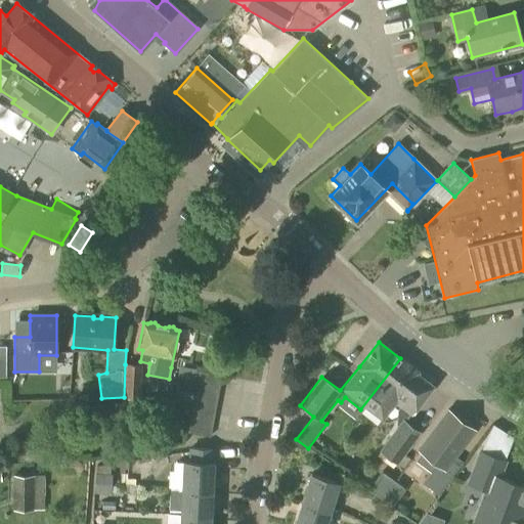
[(400,358),(360,409),(361,410),(364,407),(383,422),(397,403),(400,406),(397,409),(396,426),(397,426),(379,450),(397,465),(421,433),(405,422),(415,409),(433,386),(417,373),(417,372),(400,358)]
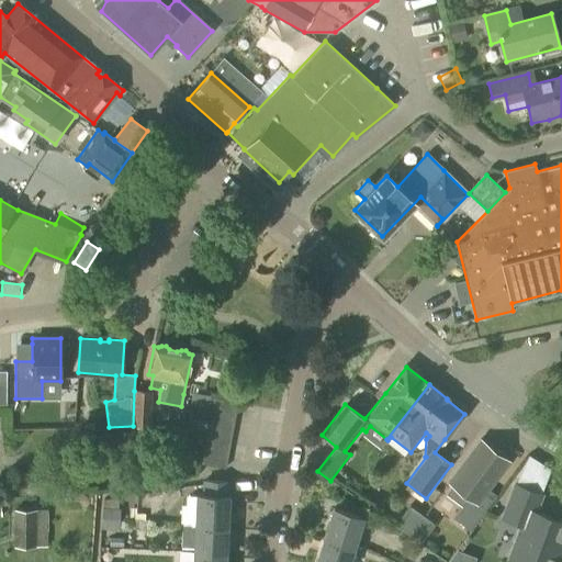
[(134,391),(133,426),(149,427),(152,392),(134,391)]
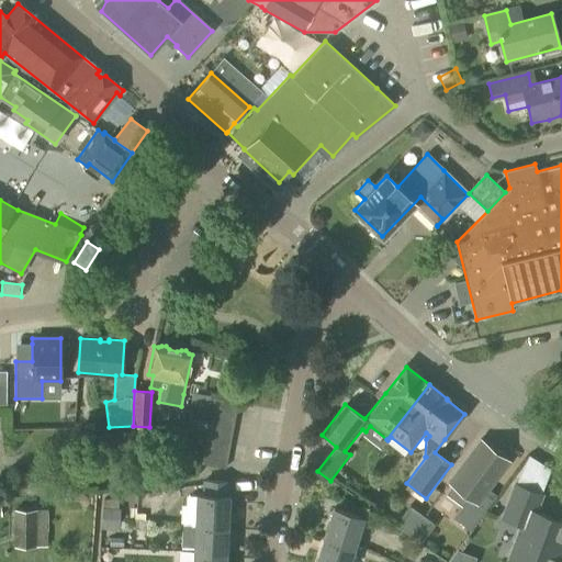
[(205,434),(206,425),(209,412),(210,407),(209,407),(211,396),(192,393),(190,404),(189,404),(184,429),(205,434)]
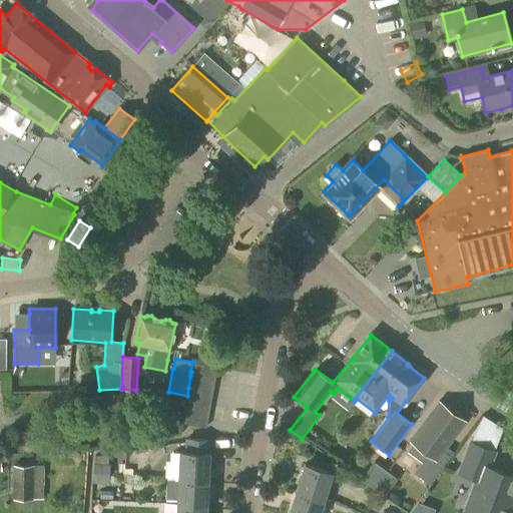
[(216,368),(193,364),(191,372),(190,376),(214,380),(216,368)]
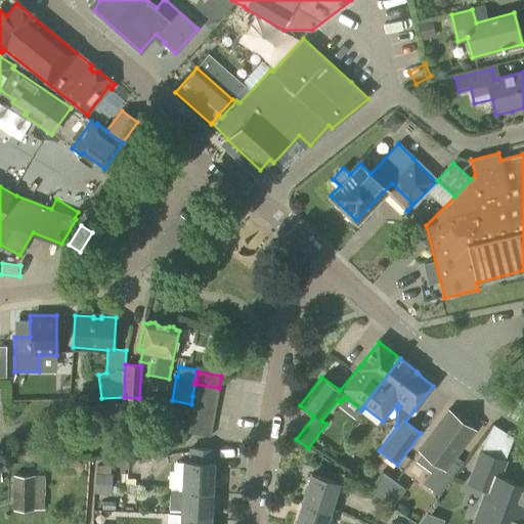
[(219,388),(194,384),(192,396),(217,400),(219,388)]
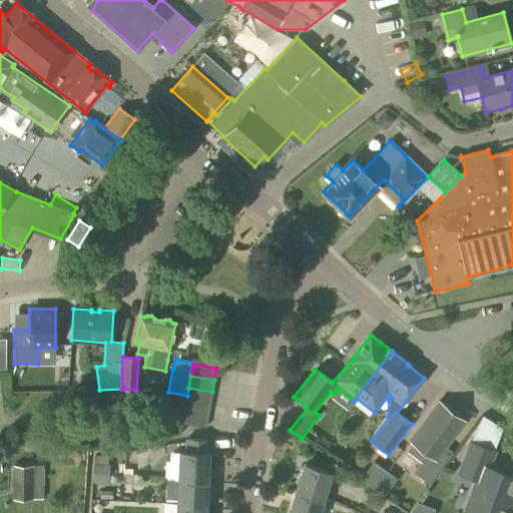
[(212,392),(188,388),(187,396),(186,399),(210,404),(212,392)]
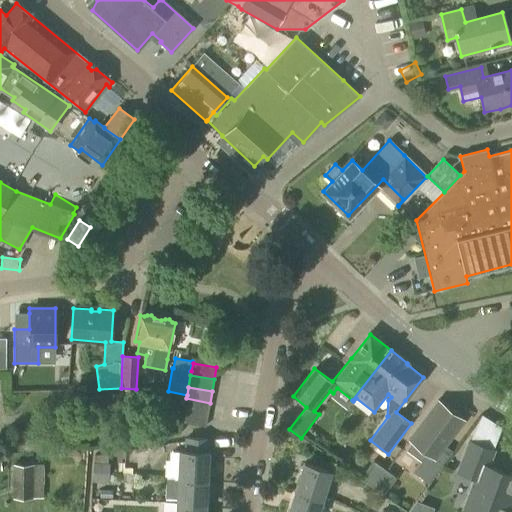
[(210,403),(186,398),(184,410),(207,414),(210,403)]
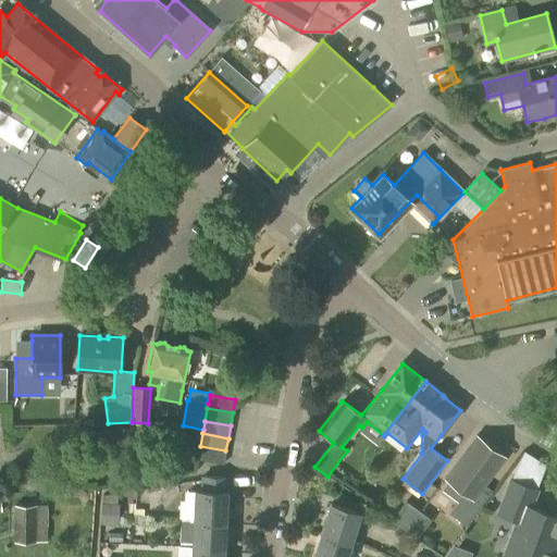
[(466,525),(489,495),(481,490),(506,458),(475,435),(443,479),(463,495),(449,514),(466,525)]
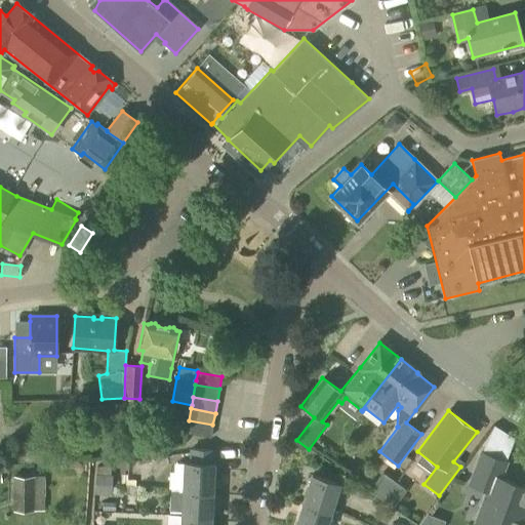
[(212,425),(189,420),(187,433),(210,437),(212,425)]
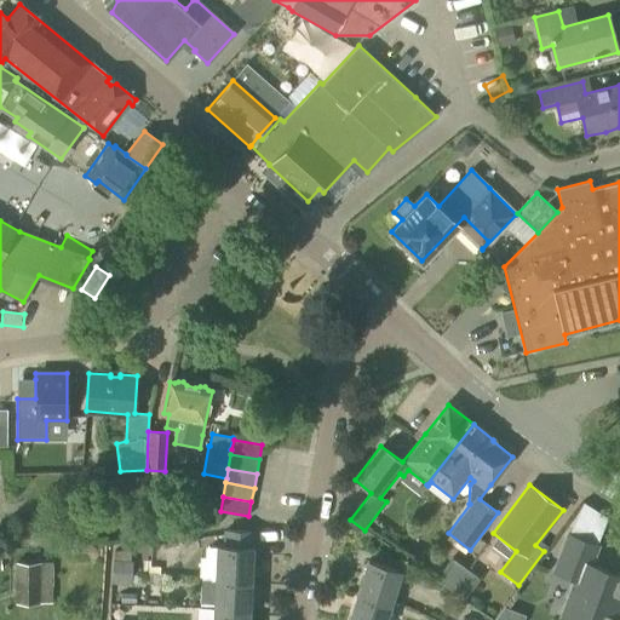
[(217,577),(250,578),(252,532),(225,530),(225,545),(218,545),(217,577)]
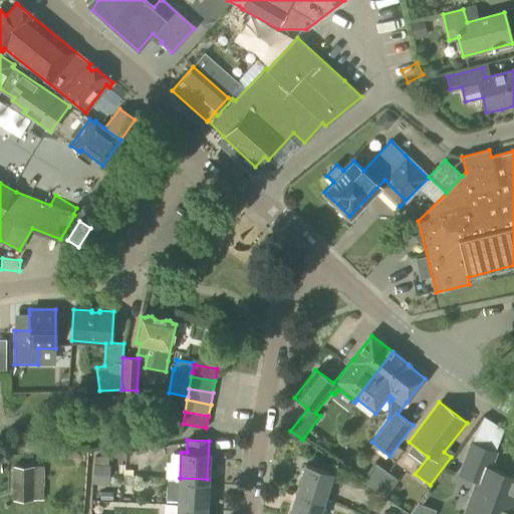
[(513,513),(513,512),(513,510),(511,509),(513,501),(513,477),(489,468),(495,452),(471,443),(460,474),(476,480),(467,505),(489,513),(513,513)]
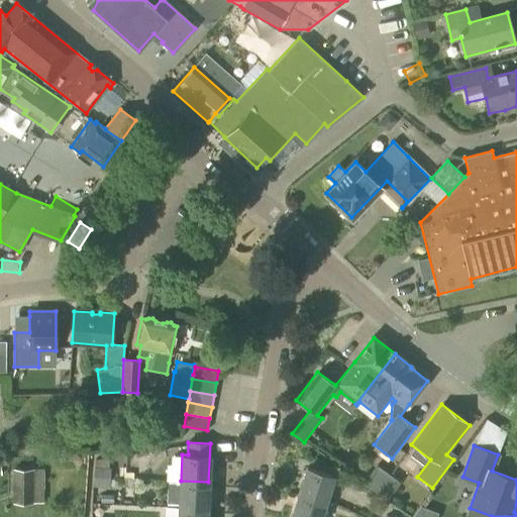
[(93,477),(109,478),(110,469),(108,469),(108,458),(95,459),(95,468),(94,467),(94,468),(93,477)]
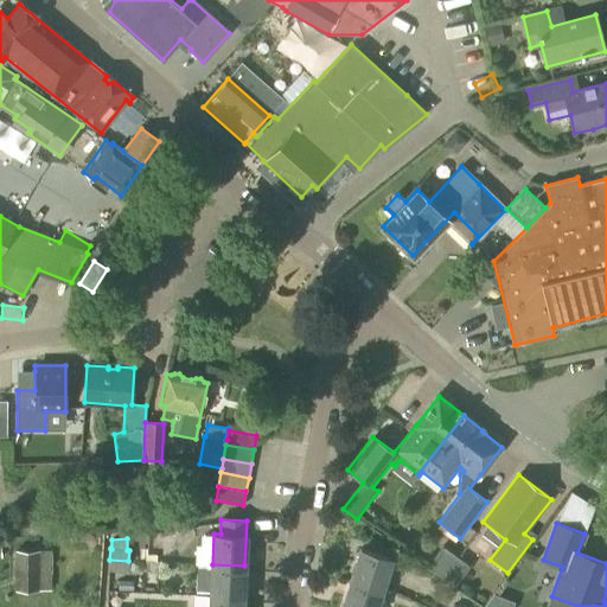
[(442,579),(453,562),(458,556),(443,545),(427,569),(442,579)]
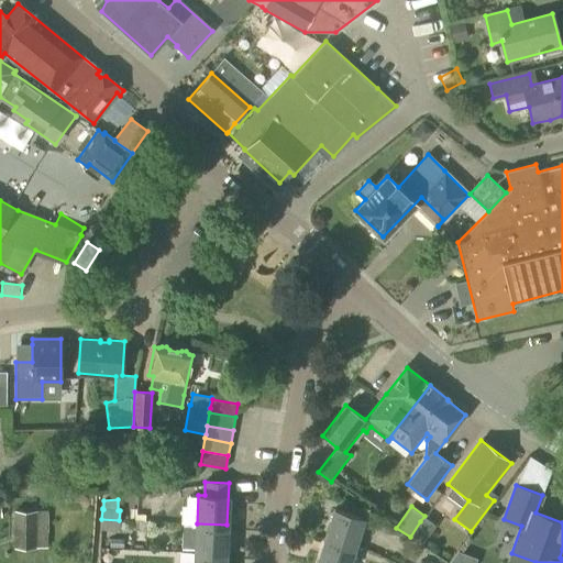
[(326,537),(354,545),(363,518),(334,509),(326,537)]
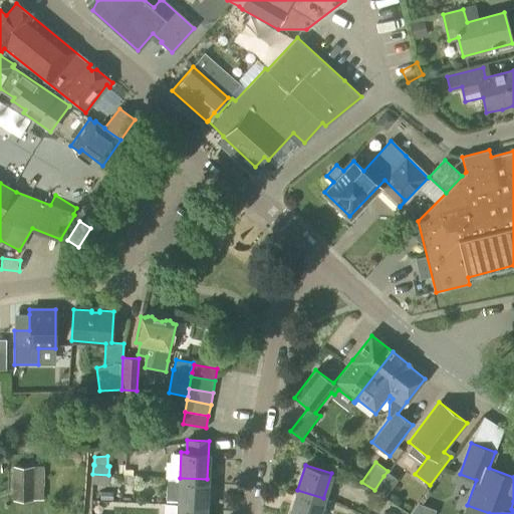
[(43,500),(44,467),(13,466),(12,500),(43,500)]
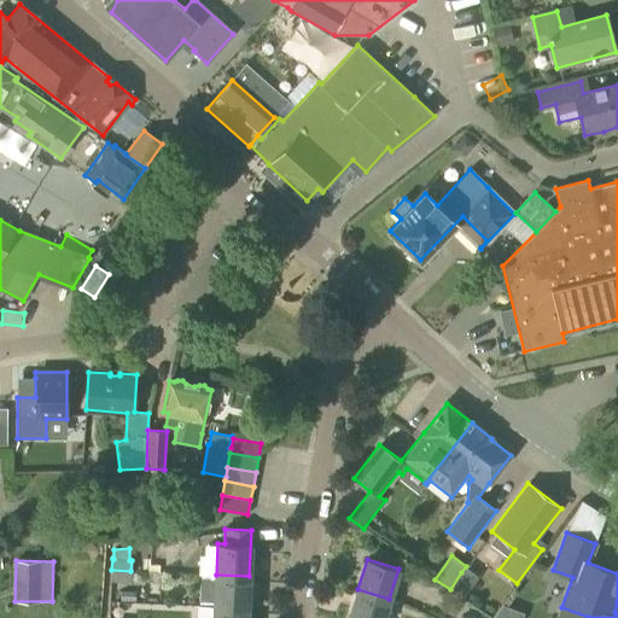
[(111,570),(111,582),(130,583),(130,571),(111,570)]
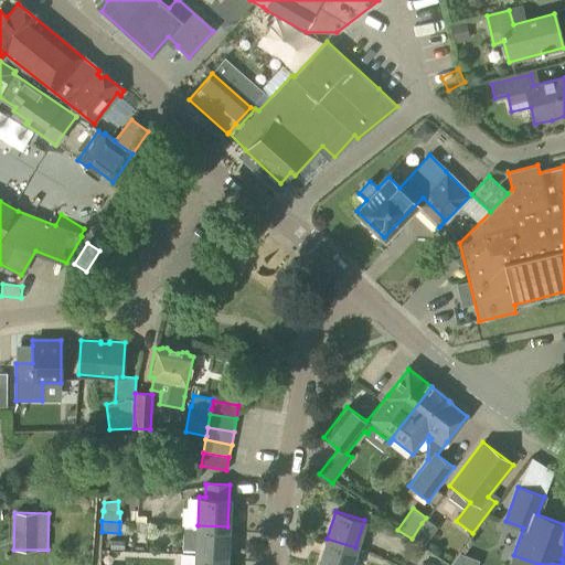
[(435,532),(422,523),(412,539),(424,547),(435,532)]
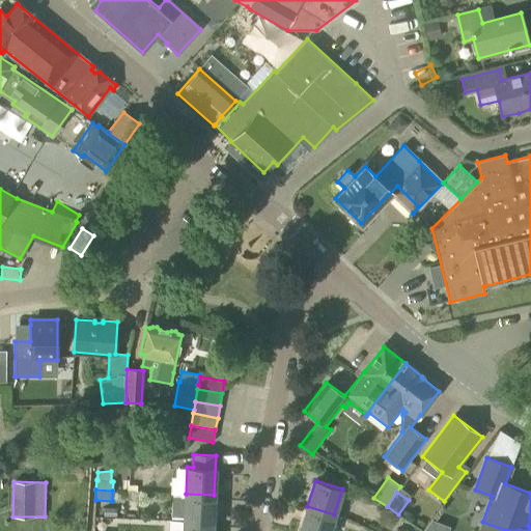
[(213,522),(214,495),(186,494),(185,521),(213,522)]
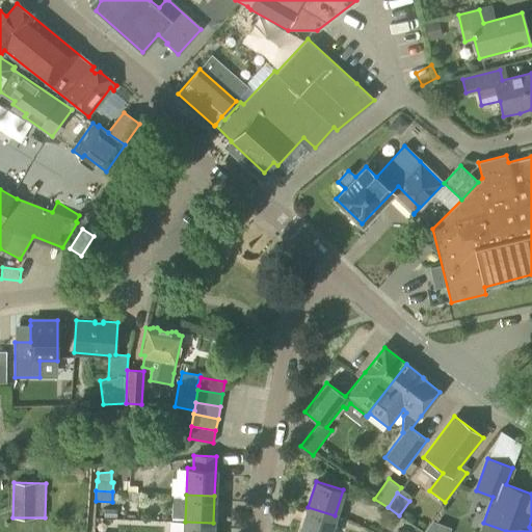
[(329,531),(335,515),(308,507),(299,531),(329,531)]
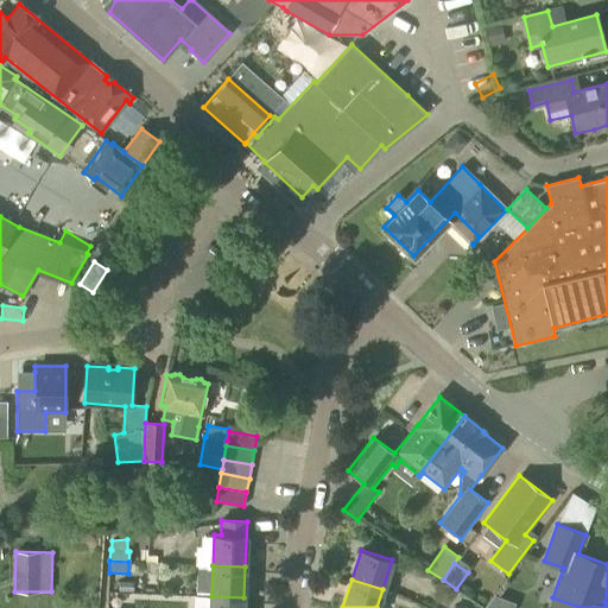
[(133,582),(119,582),(118,590),(132,591),(133,582)]
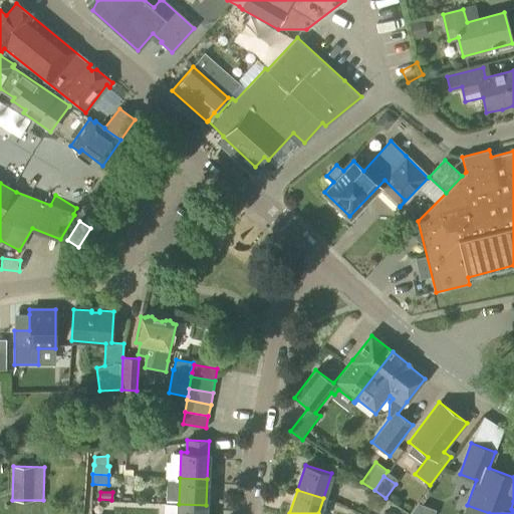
[(205,513),(206,505),(179,504),(178,513),(205,513)]
